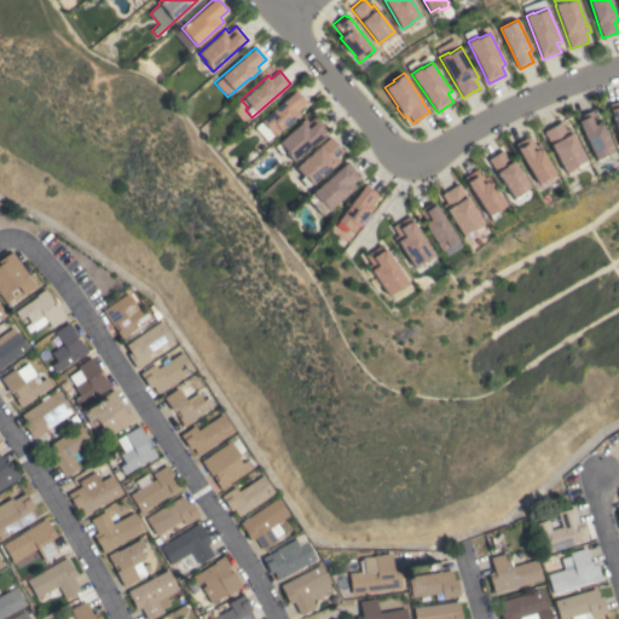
[(298,110),(300,114),(273,137),(273,136),(266,142),(255,127),(261,122),(260,121),(296,90),(307,103),(298,110)]
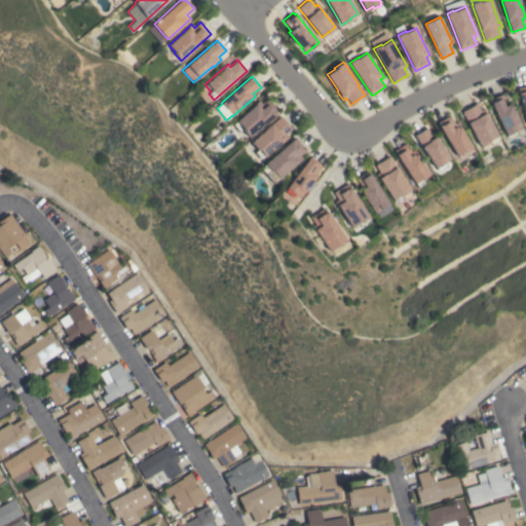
[(525,118),(517,88),(525,85),(525,118)]
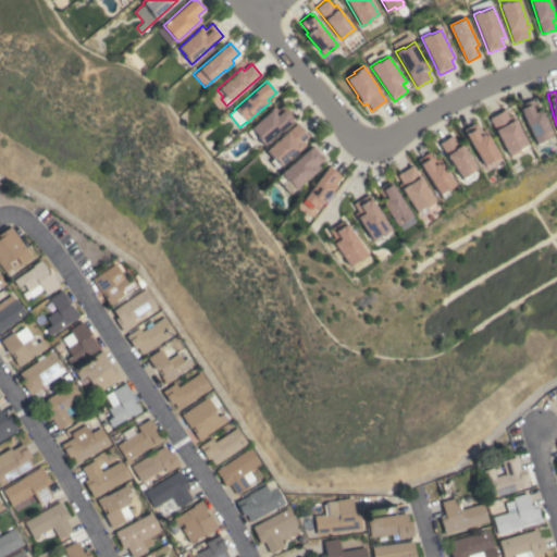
[(519,106),(533,99),(537,109),(540,108),(553,136),(546,139),(547,143),(539,147),(537,143),(536,143),(519,106)]
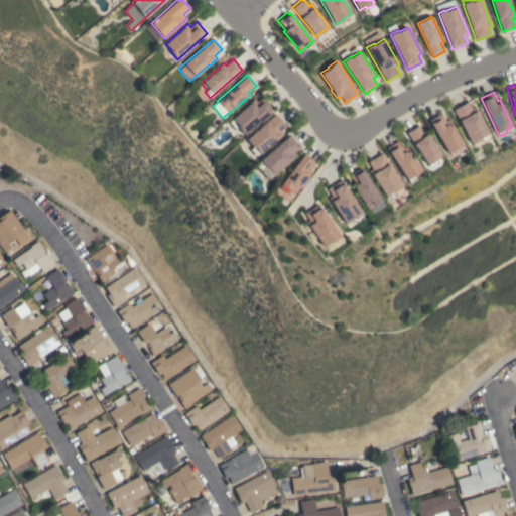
[(245,134),(238,126),(235,129),(229,122),(254,99),(256,101),(262,96),(273,108),(245,134)]
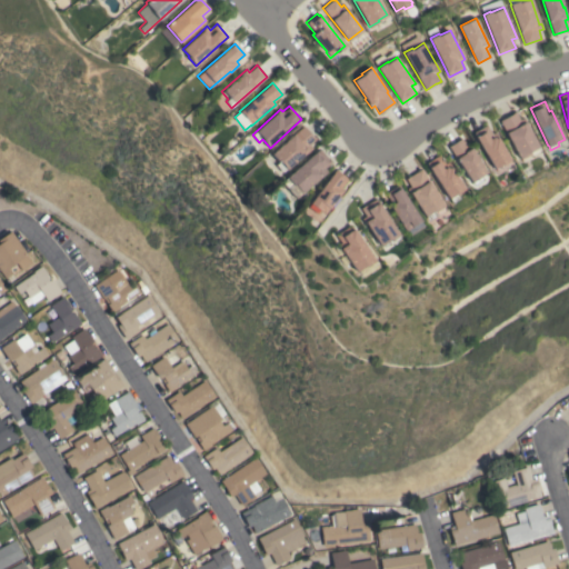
[(506,132),(507,132),(500,120),(513,113),(512,112),(516,111),(520,119),(523,117),(529,127),(528,127),(540,151),(531,157),(529,152),(520,158),(506,132)]
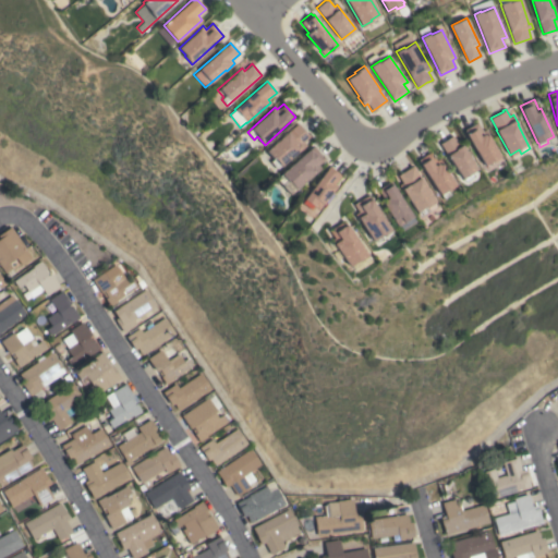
[(464,130),(477,122),(482,131),(485,130),(500,156),(499,156),(500,158),(494,162),(493,160),(485,165),(464,130)]
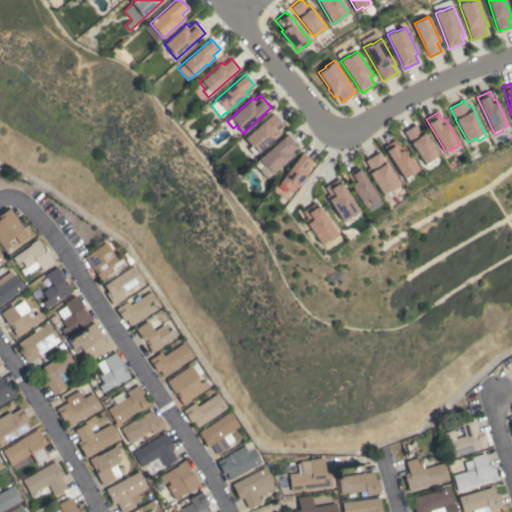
[(284,125),(278,130),(281,133),(255,156),(248,148),(251,145),(245,138),(273,113),(284,125)]
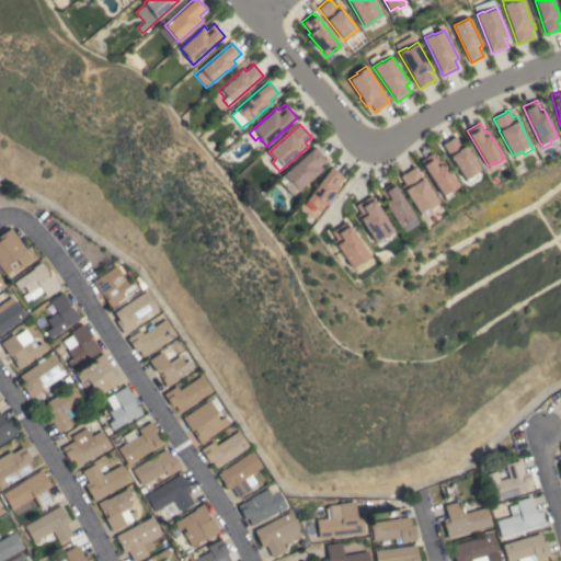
[(443,144),(455,136),(462,147),(465,146),(476,162),(476,163),(480,170),(473,173),(476,178),(468,183),(466,179),(443,144)]
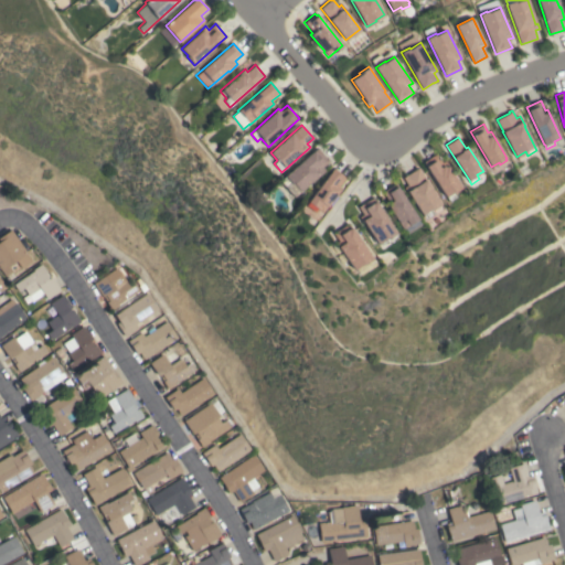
[(329,161),(322,167),(326,170),(295,198),(280,181),(318,148),(329,161)]
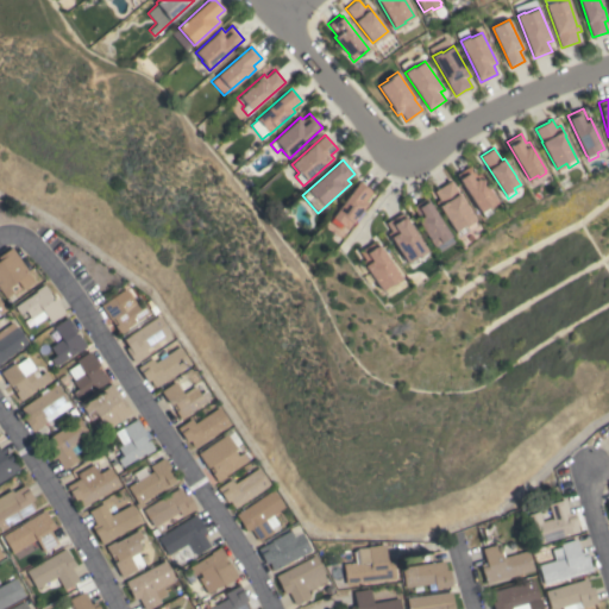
[(456,174),(470,164),(476,175),(479,173),(497,201),(496,202),(497,203),(490,208),(491,212),(484,217),(456,174)]
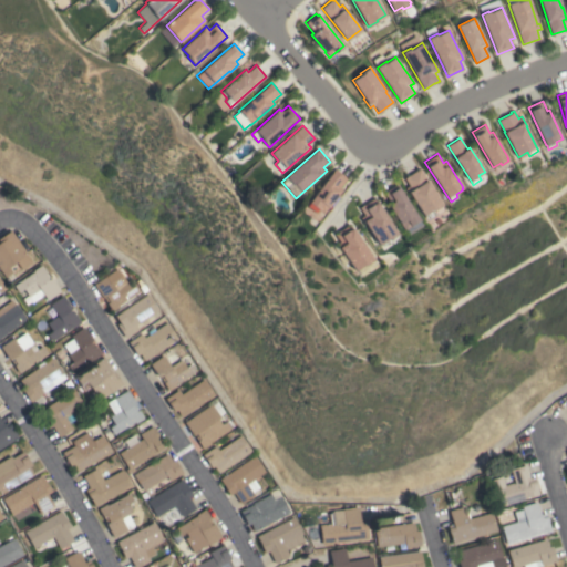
[(317,209),(315,212),(307,206),(334,168),(347,177),(340,187),(342,188),(328,207),(323,214),(317,209)]
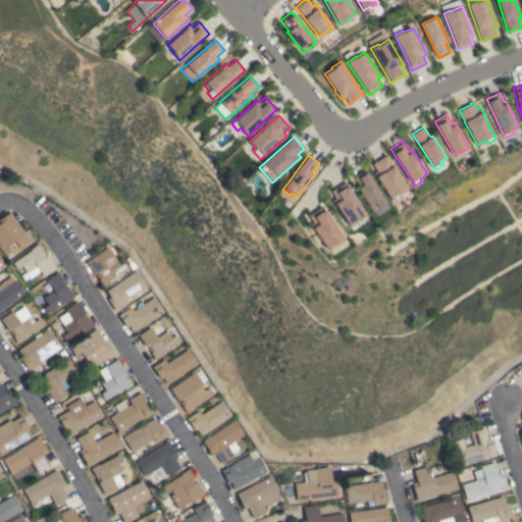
[(385,155),(393,166),(393,165),(407,189),(399,194),(401,197),(393,202),(379,181),(378,181),(372,173),(376,170),(371,164),(385,155)]
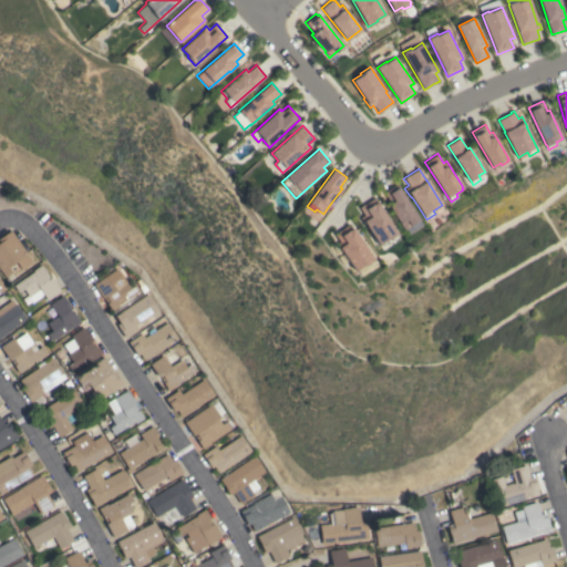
[(410,225),(410,226),(404,229),(388,204),(390,203),(383,193),(397,184),(419,219),(410,225)]
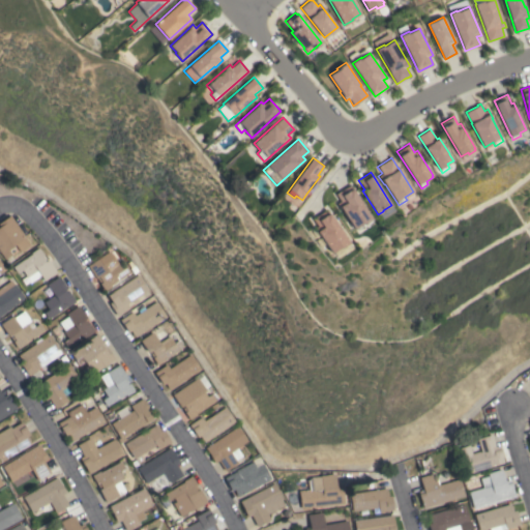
[(372,218),(363,224),(362,223),(354,228),(343,211),(342,211),(336,203),(340,201),(335,194),(349,185),(351,189),(352,188),(372,218)]
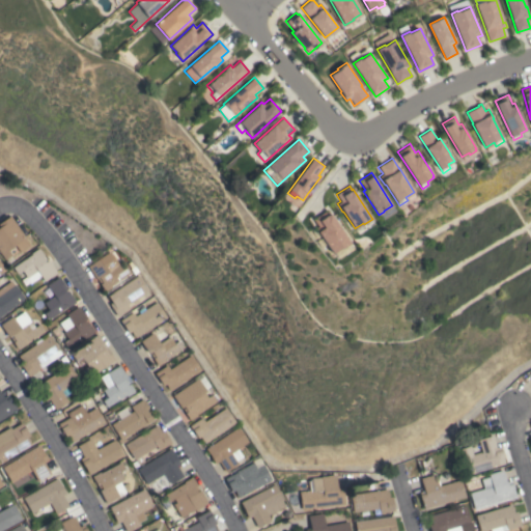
[(350,243),(341,249),(340,248),(332,253),(320,236),(319,236),(314,228),(317,226),(312,219),(326,210),(329,214),(330,214),(350,243)]
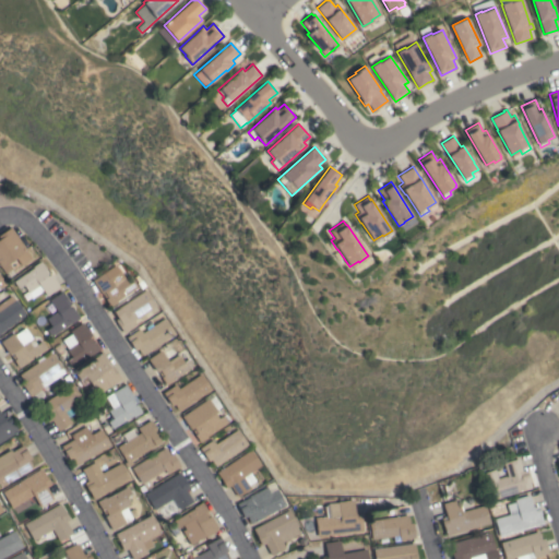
[(27,250),(9,263),(12,269),(6,273),(0,265),(0,238),(1,238),(0,236),(0,234),(10,227),(27,250)]
